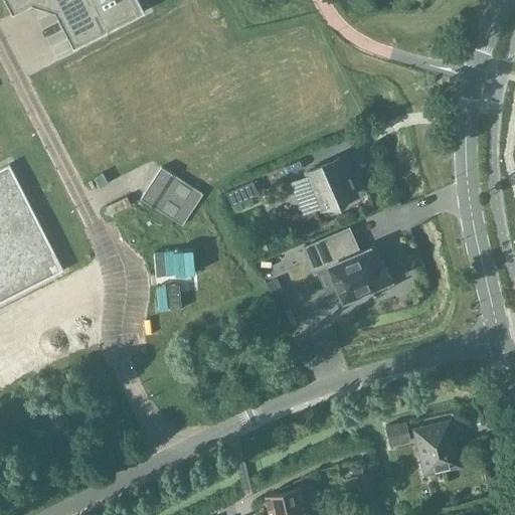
[(148,15),(140,0),(6,0),(14,14),(33,4),(56,12),(77,50),(148,15)]
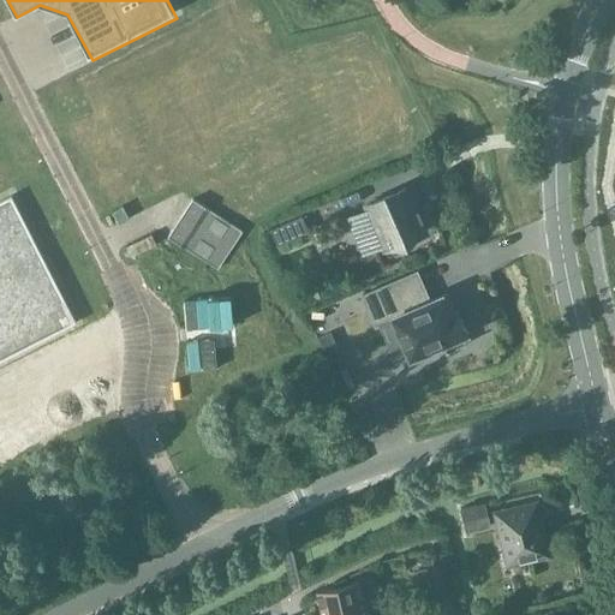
[(422,203),(413,185),(366,206),(369,212),(348,220),(363,252),(383,244),(388,257),(411,248),(407,240),(424,232),(421,222),(423,221),(423,219),(421,220),(417,212),(419,210),(418,209),(415,210),(413,207),(422,203)]
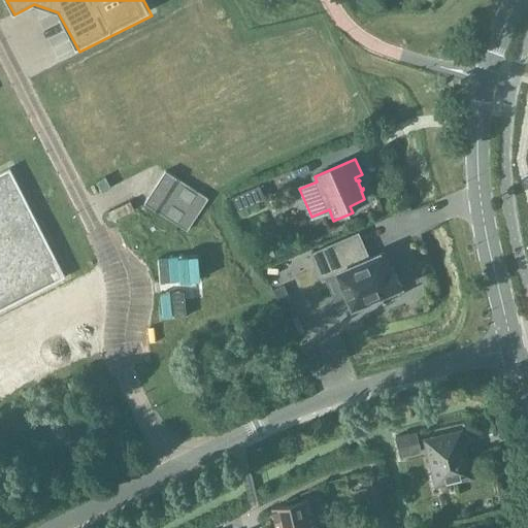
[(0,310),(64,277),(65,277),(9,168),(0,172),(0,310)]
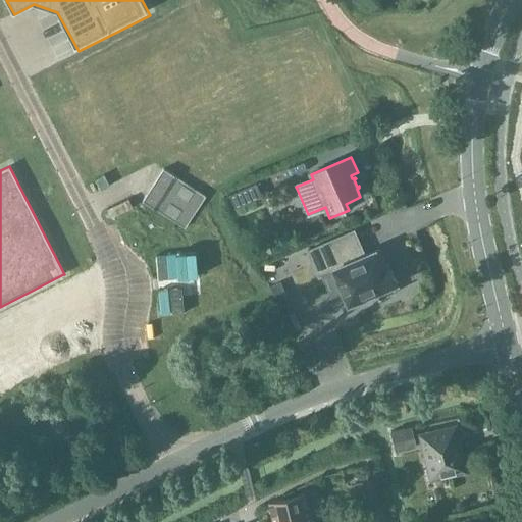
[(208,196),(166,167),(145,199),(187,227),(208,196)]
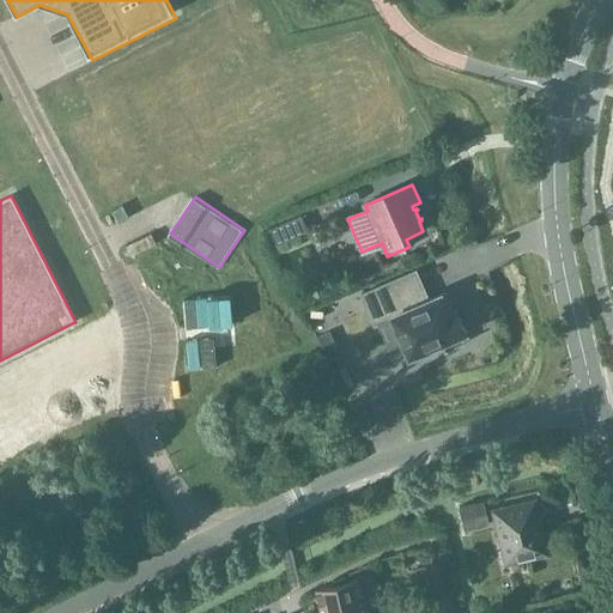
[(271,231),(275,244),(275,246),(308,232),(307,230),(307,231),(304,224),(301,218),(302,218),(301,216),(269,230),(269,231),(271,231)]
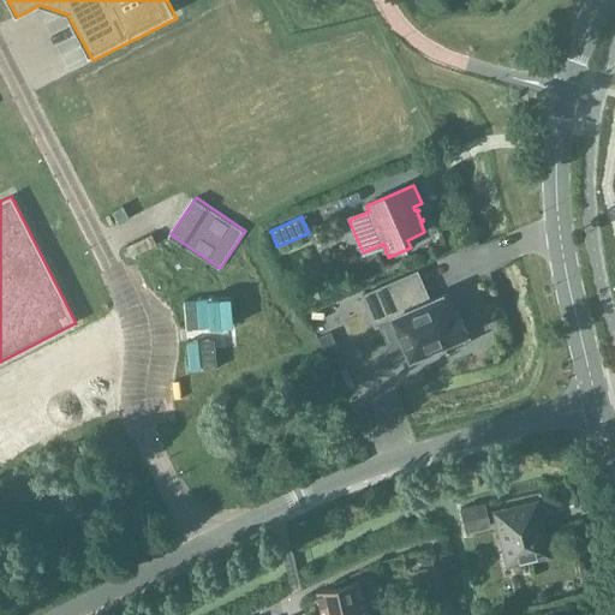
[(429,302),(417,272),(362,296),(375,327),(393,320),(410,359),(442,345),(446,354),(466,345),(463,336),(467,334),(458,312),(455,314),(447,294),(429,302)]
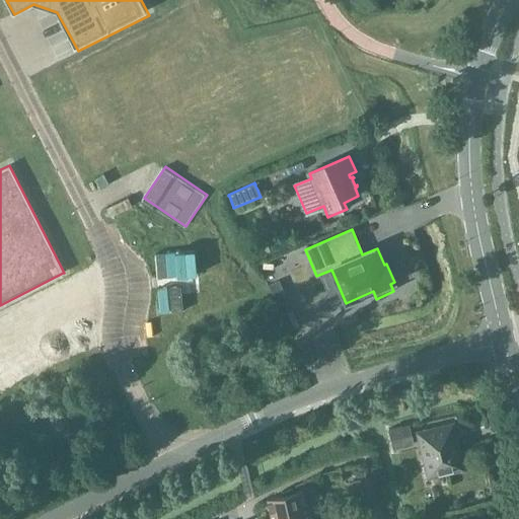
[(285,238),(268,245),(271,253),(288,246),(285,238)]
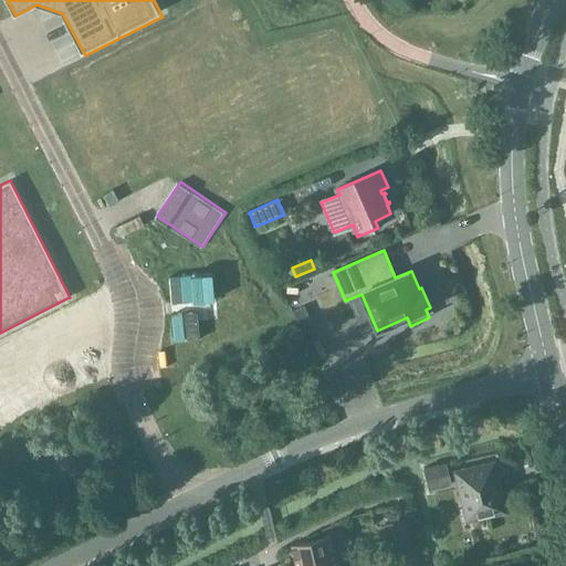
[(304,307),(295,312),(302,326),(311,323),(304,307)]
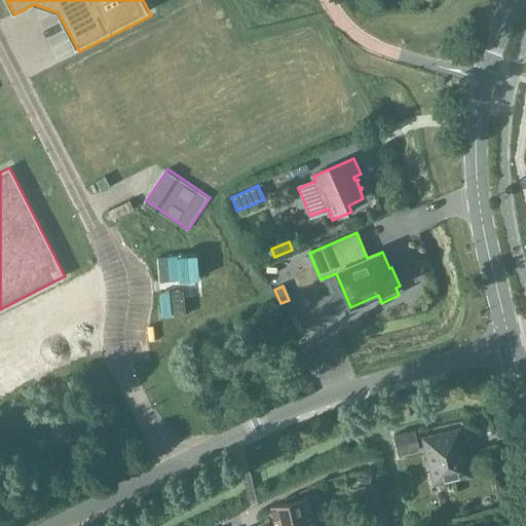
[(173,307),(181,333),(225,320),(217,293),(173,307)]
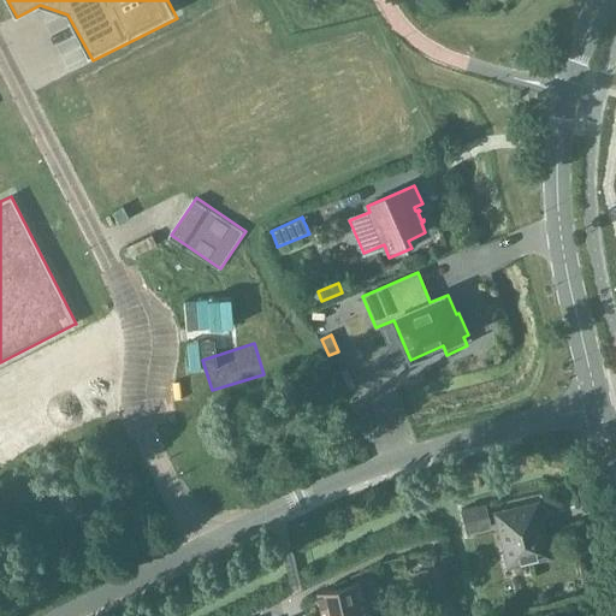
[(182,373),(199,366),(193,349),(175,356),(182,373)]
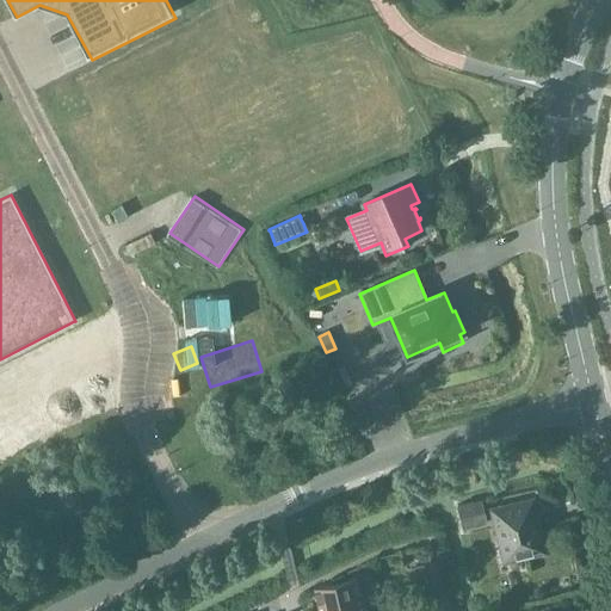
[(343,365),(332,370),(341,389),(352,384),(343,365)]
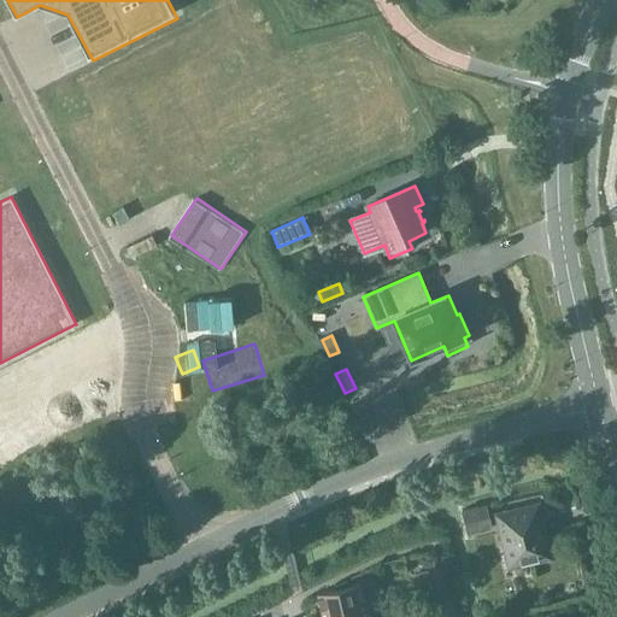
[(487,505),(462,511),(465,526),(491,519),(487,505)]
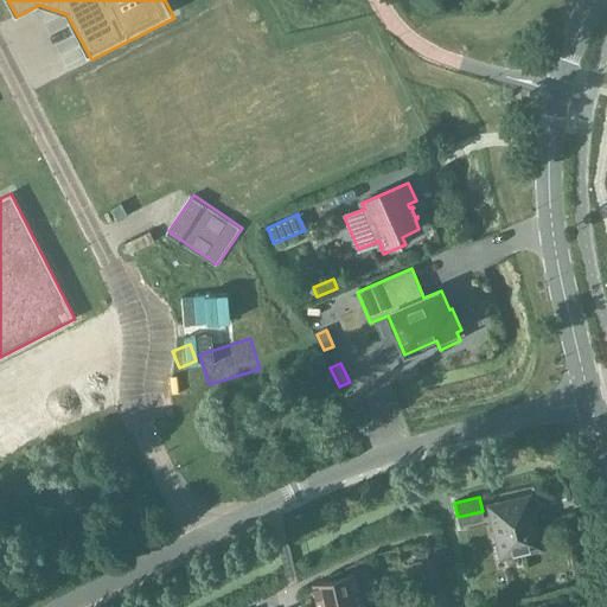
[(541,549),(529,498),(490,508),(502,557),(541,549)]
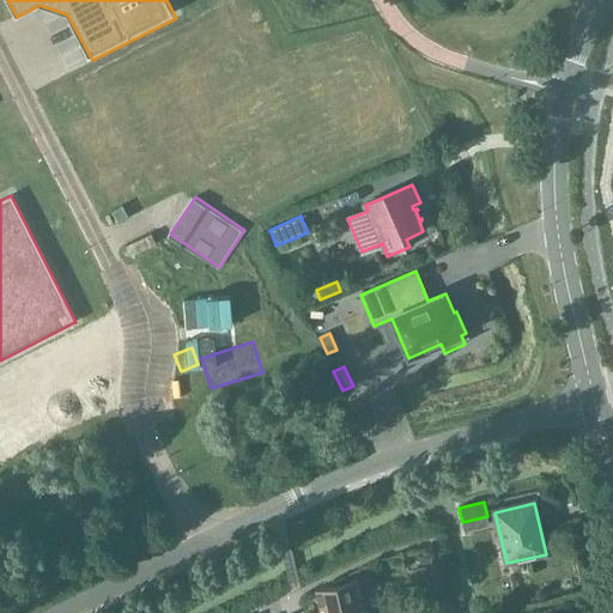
[(432,568),(416,571),(420,593),(437,589),(432,568)]
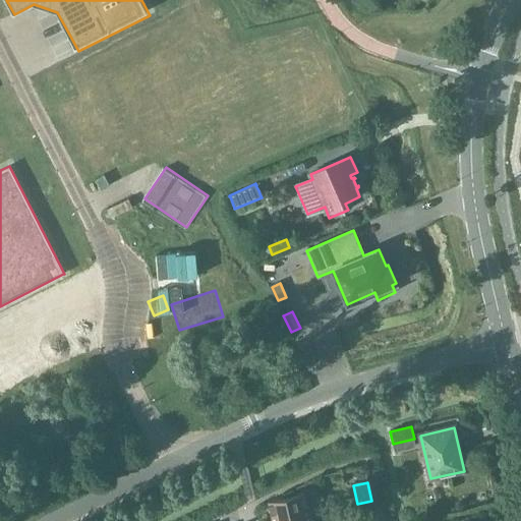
[(272,520),(284,520),(309,515),(304,493),(268,502),(272,520)]
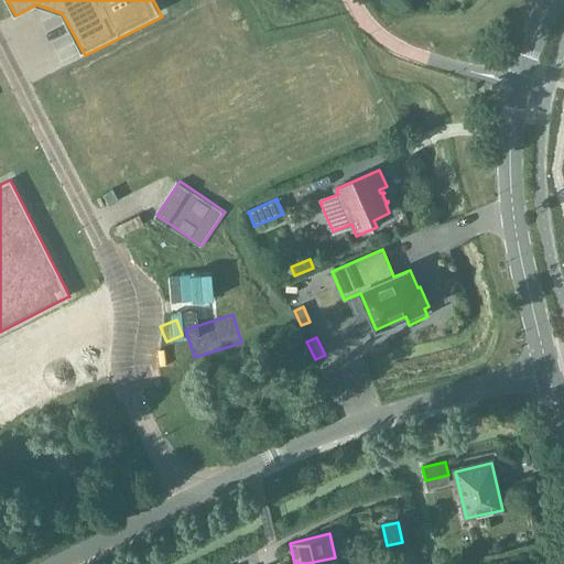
[(402,542),(394,544),(397,556),(405,554),(402,542)]
